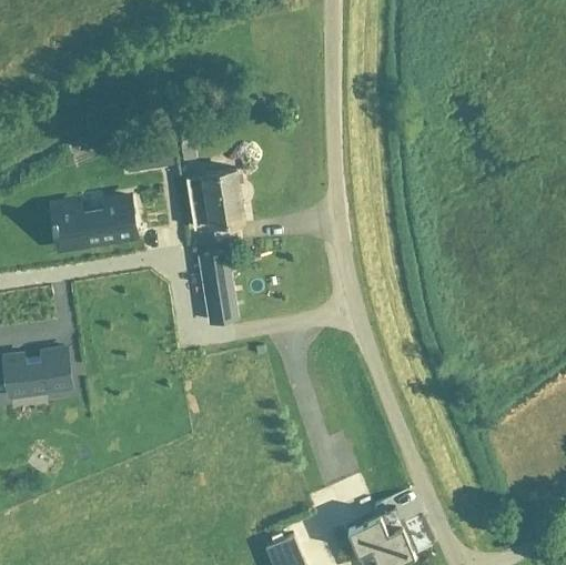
[(194,145),(182,148),(184,164),(196,163),(194,145)]
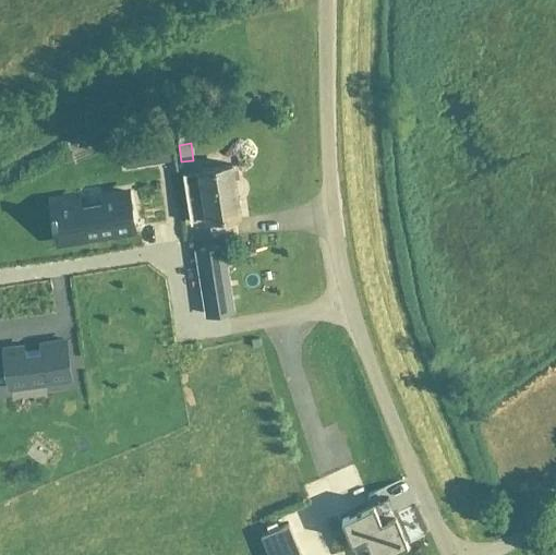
[(169,144),(155,146),(158,166),(171,164),(169,144)]
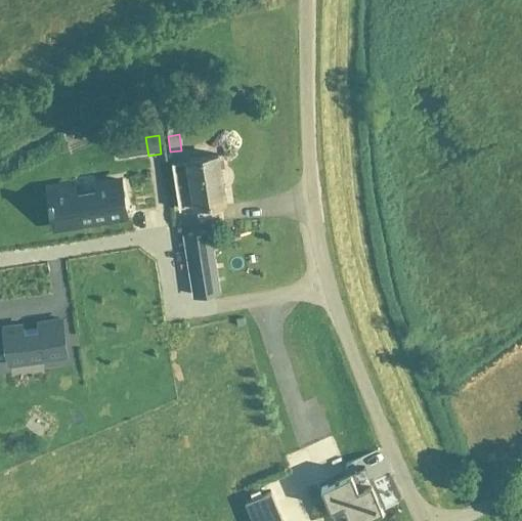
[(226,206),(219,159),(188,164),(189,166),(174,168),(181,211),(196,209),(197,211),(226,206)]
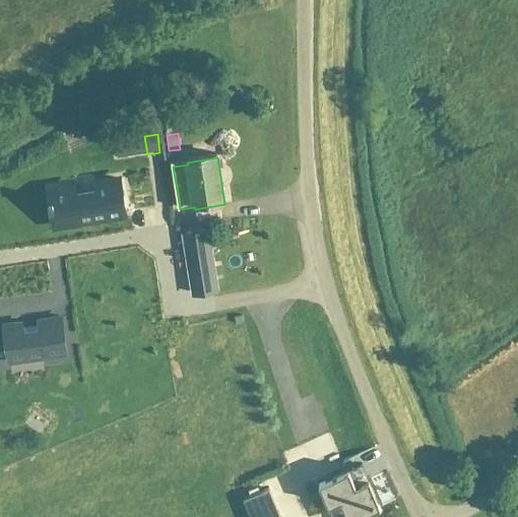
[(53,203),(50,203),(51,211),(54,210),(57,229),(125,217),(119,182),(96,186),(98,192),(76,195),(75,189),(51,193),(53,203)]
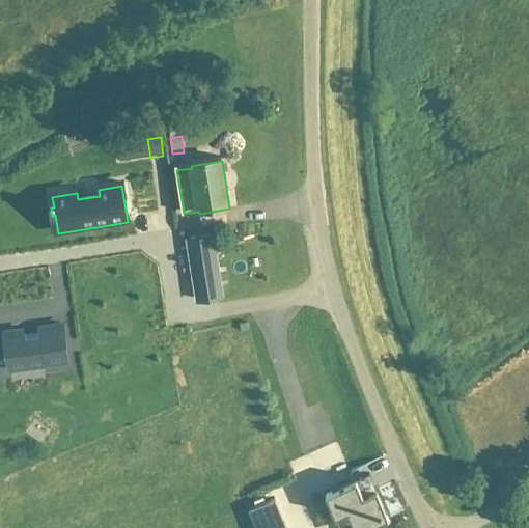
[(212,238),(188,242),(193,274),(198,306),(222,302),(217,270),(212,238)]
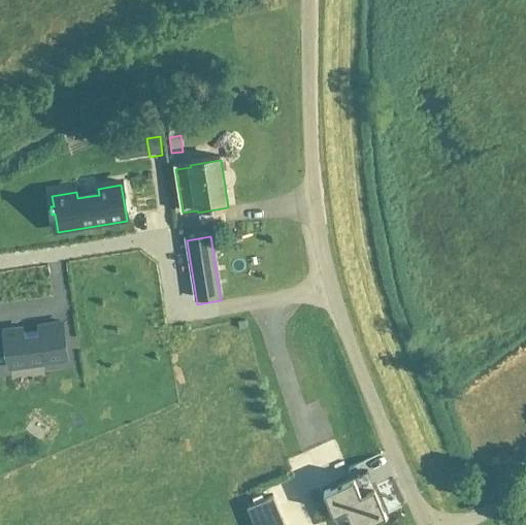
[(25,331),(5,333),(10,368),(43,364),(44,366),(68,363),(63,325),(39,329),(39,331),(25,333),(25,331)]
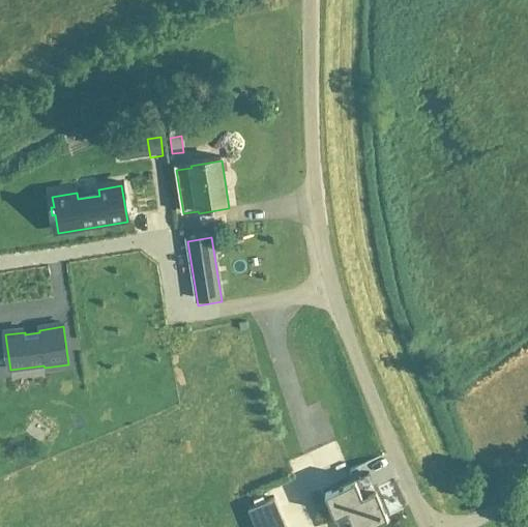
[(0,400),(57,393),(54,368),(0,374),(0,400)]
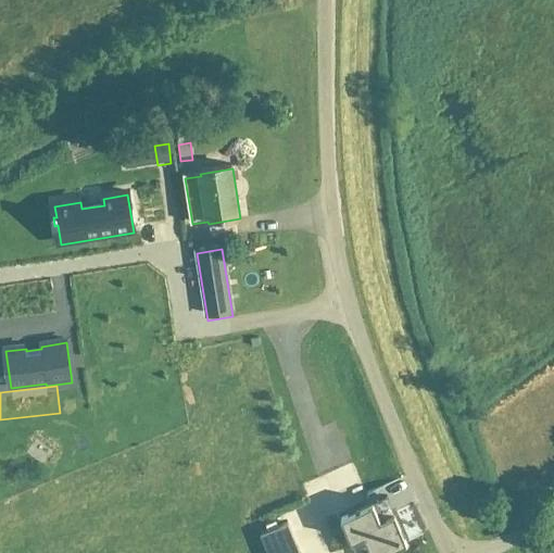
[(342,518),(353,543),(357,552),(391,552),(408,545),(395,516),(381,523),(374,505),(342,518)]
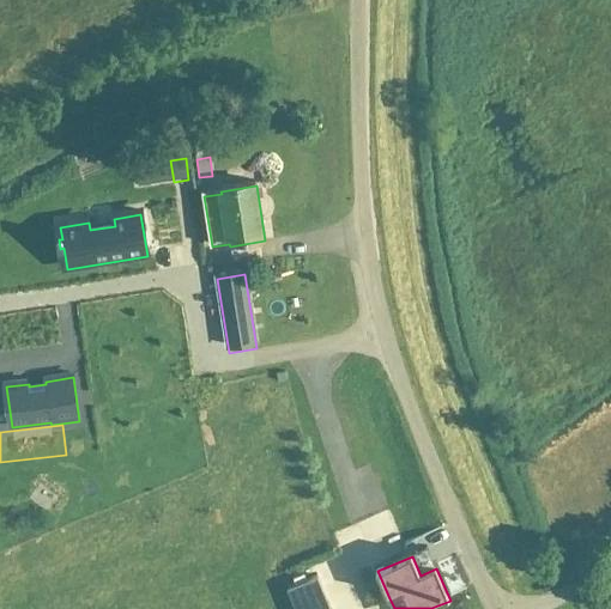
[(330,608),(319,580),(289,592),(296,608),(330,608)]
